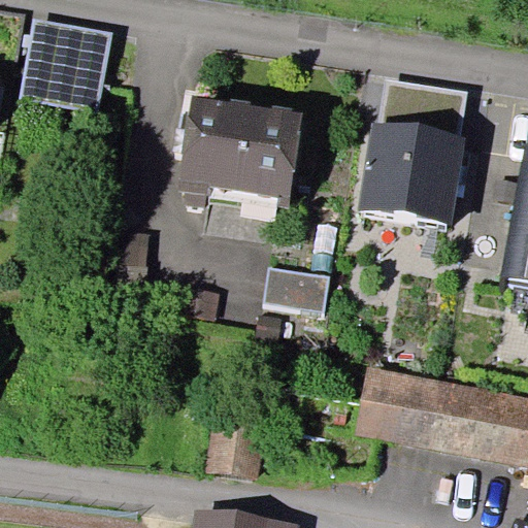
[(98,110),(112,31),(35,18),(21,96),(98,110)]
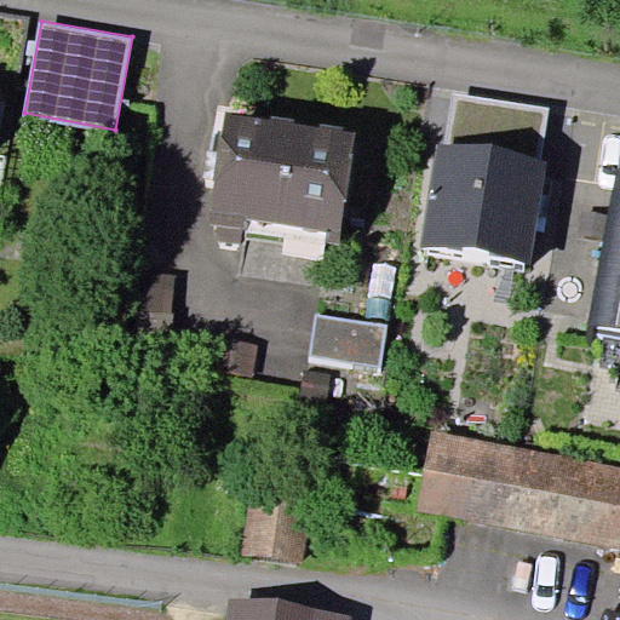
[(455,92),(447,145),(541,161),(550,108),(455,92)]
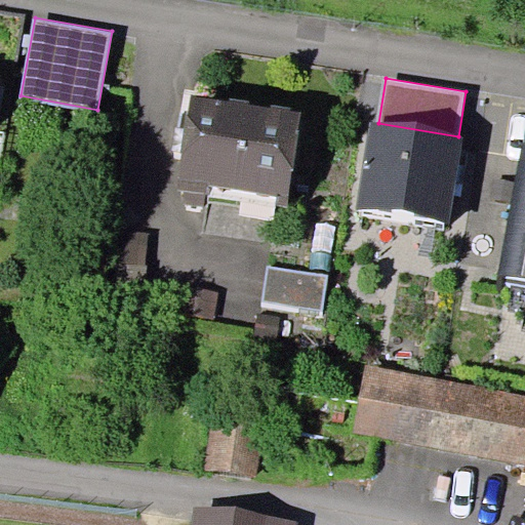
[(300,112),(192,96),(178,190),(286,205),(300,112)]
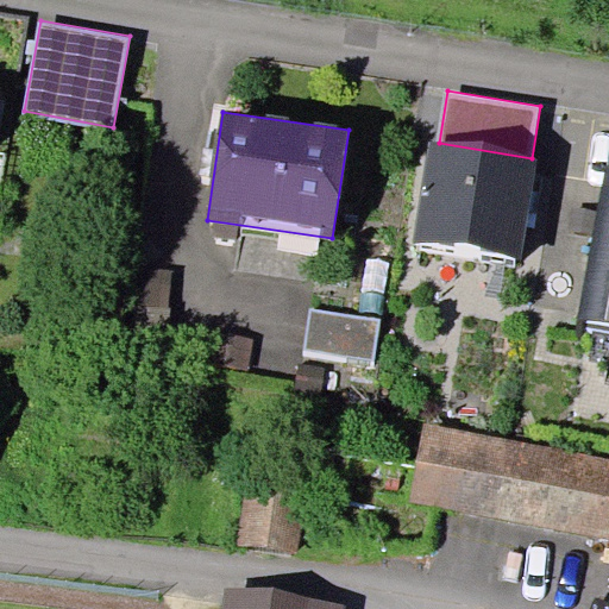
[(439,143),(428,140),(413,238),(522,256),(538,158),(532,158),(439,143)]
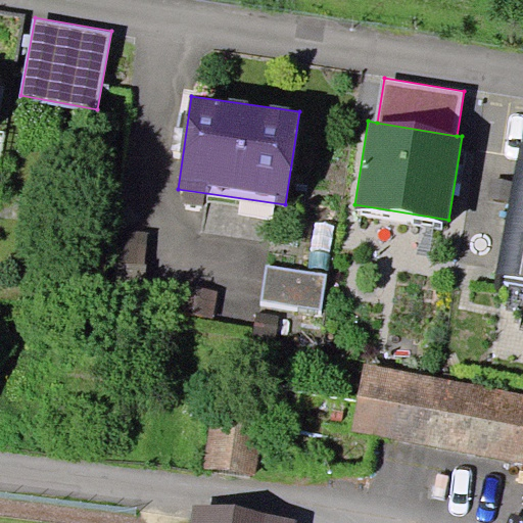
[(522,140),(496,273),(522,277),(522,140)]
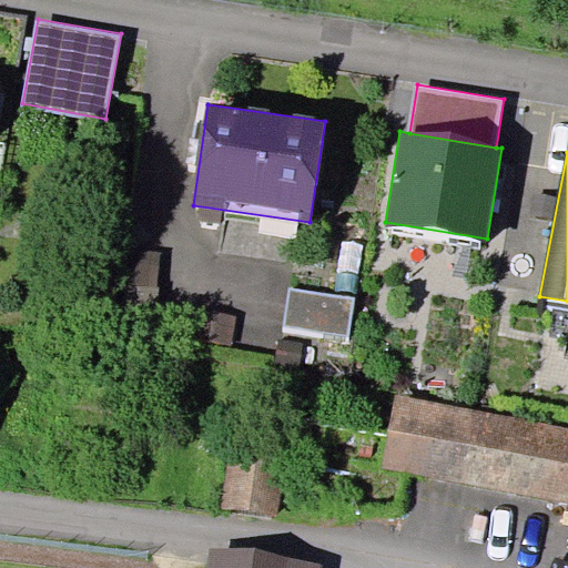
[(161,253),(125,250),(121,301),(156,304),(161,253)]
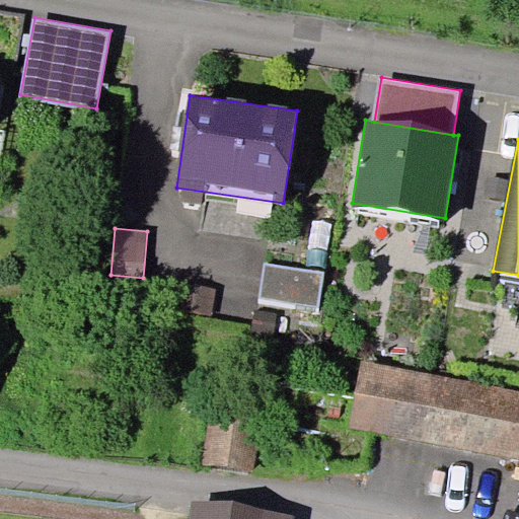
[(323,273),(265,263),(258,298),(318,307),(323,273)]
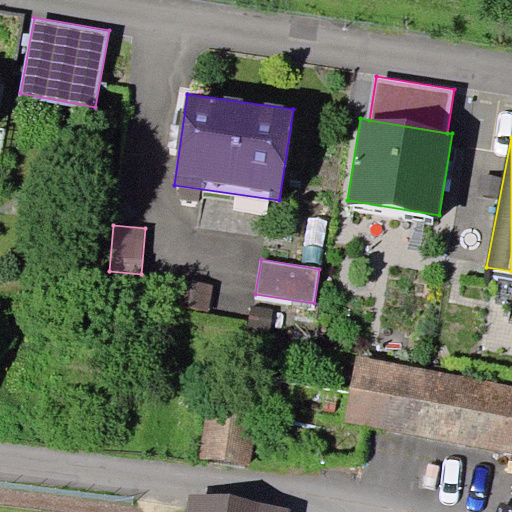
[(213,284),(184,281),(181,308),(210,311),(213,284)]
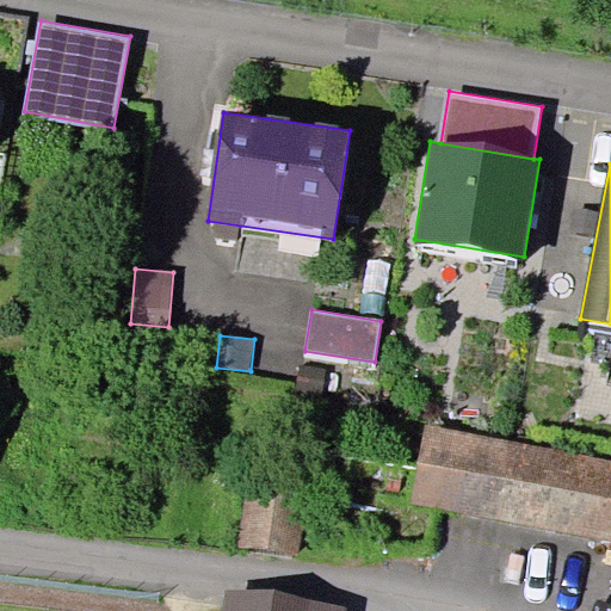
[(327,369),(300,365),(296,392),(323,394),(327,369)]
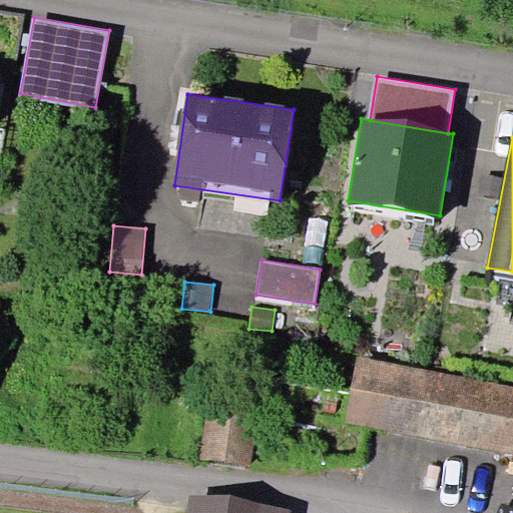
[(512,385),(358,357),(346,422),(512,452),(512,385)]
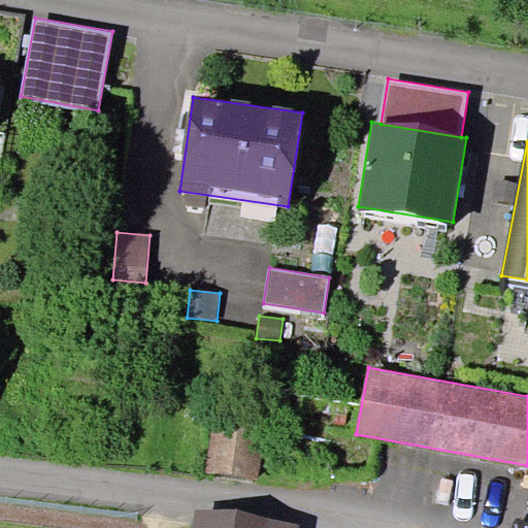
[(266,425),(213,418),(206,474),(258,482),(266,425)]
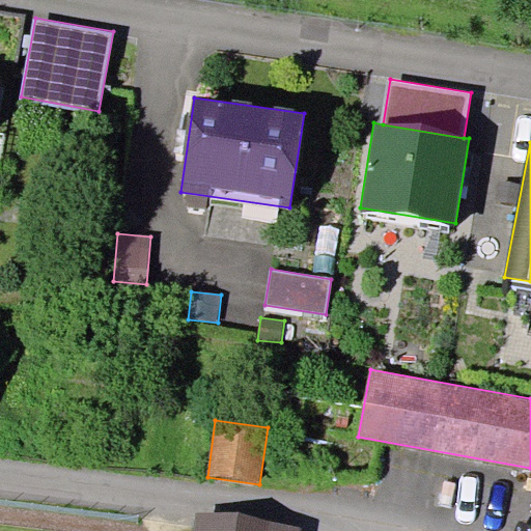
[(193,530),(301,530),(302,527),(196,512),(193,530)]
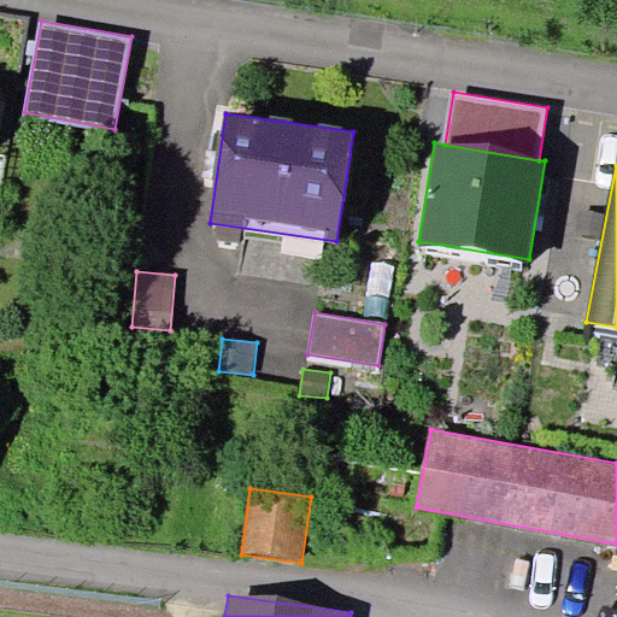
All buildings are outlined.
